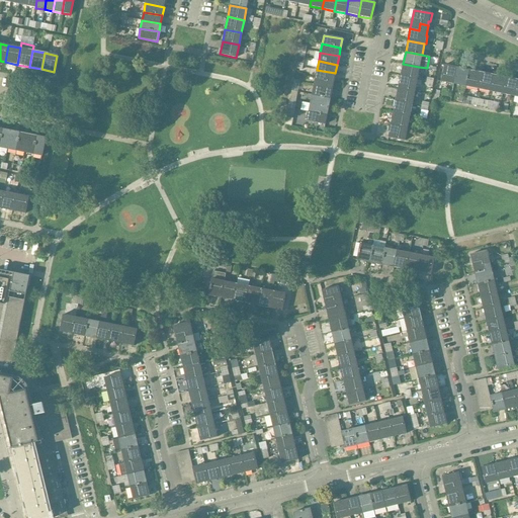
[(419,67),(403,64),(401,76),(417,80),(419,67)]
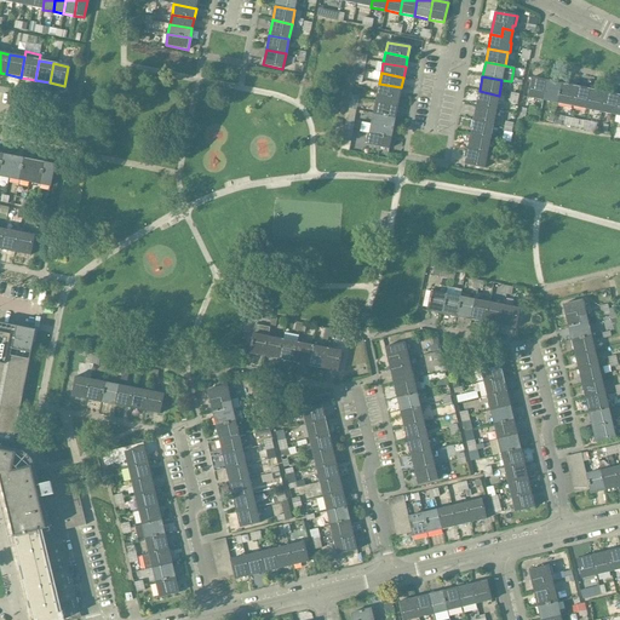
[(546,81),(532,79),(528,98),(543,101),(546,81)]
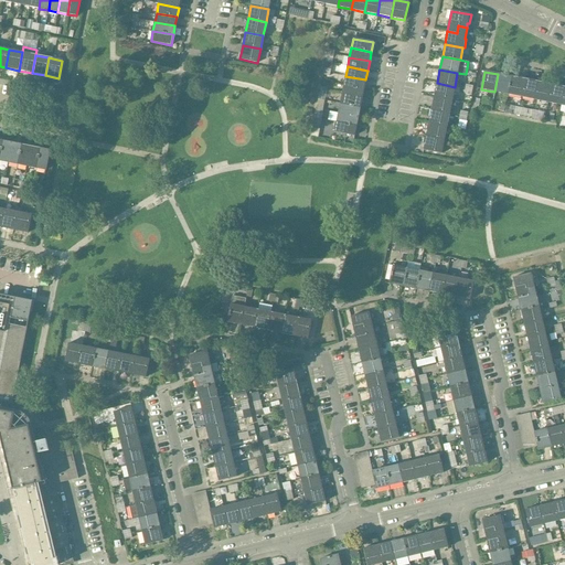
[(511,76),(498,74),(494,92),(508,95),(511,76)]
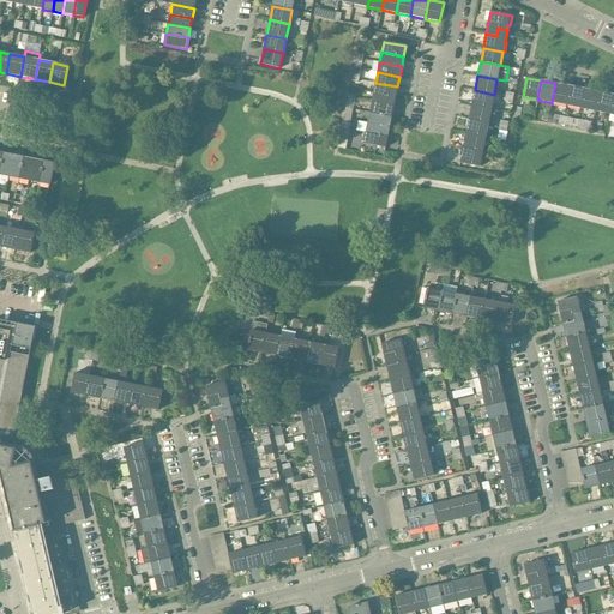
[(397,86),(375,83),(373,92),(395,97),(397,86)]
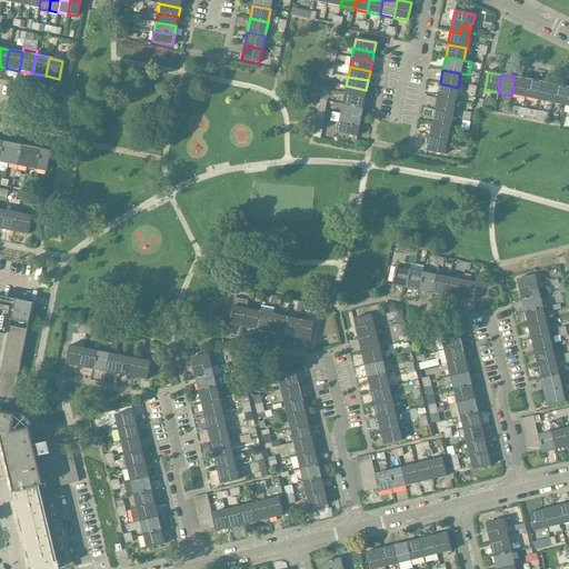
[(528,80),(515,77),(511,96),(525,98),(528,80)]
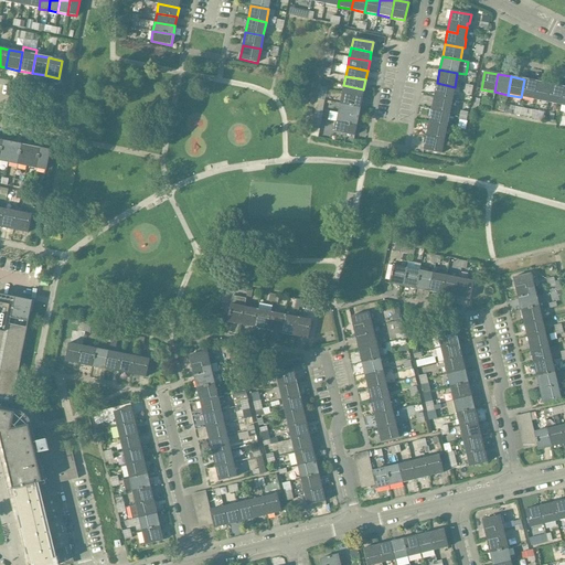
[(539,82),(524,80),(521,97),(534,100),(539,82)]
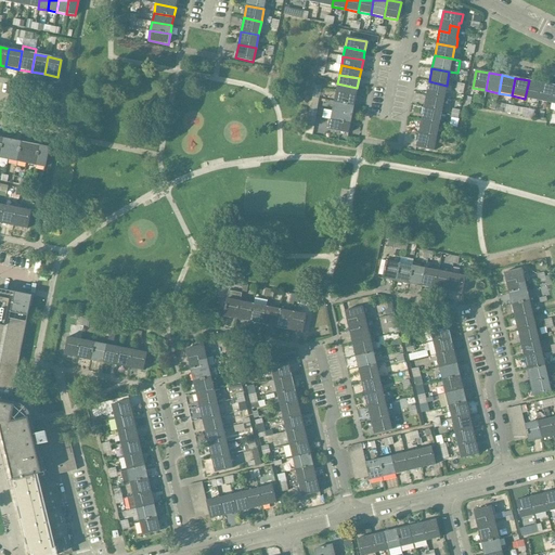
[(542,84),(529,80),(525,99),(539,101),(542,84)]
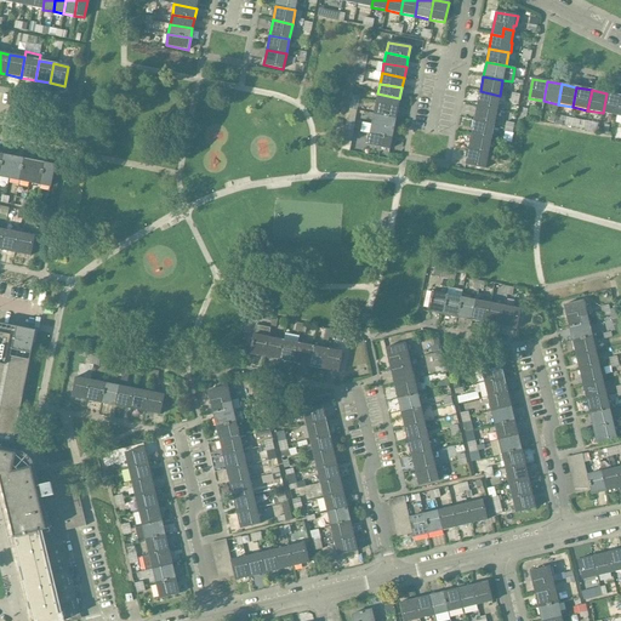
[(500,96),(480,91),(477,106),(496,110),(500,96)]
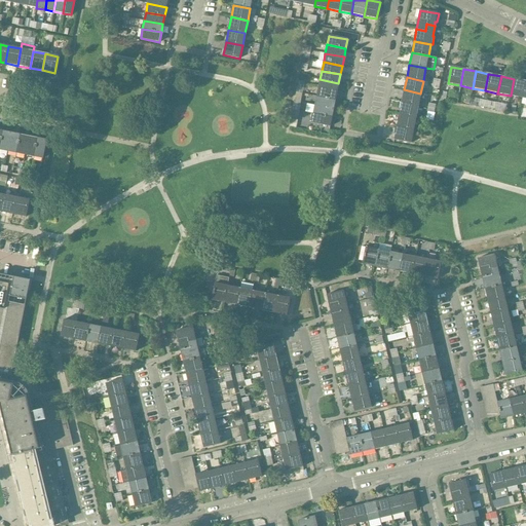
[(338,83),(320,79),(318,87),(337,91),(338,83)]
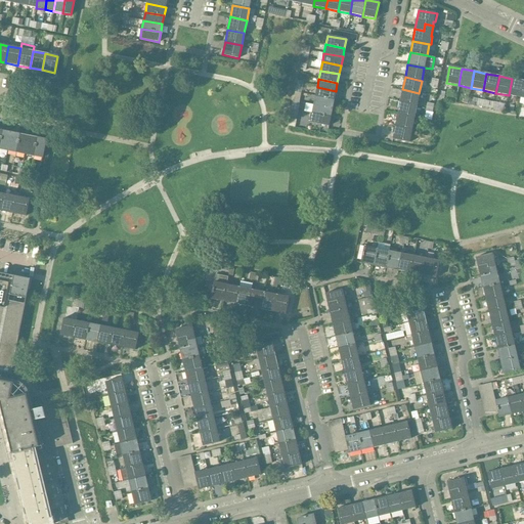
[(523,81),(512,79),(509,95),(520,97),(523,81)]
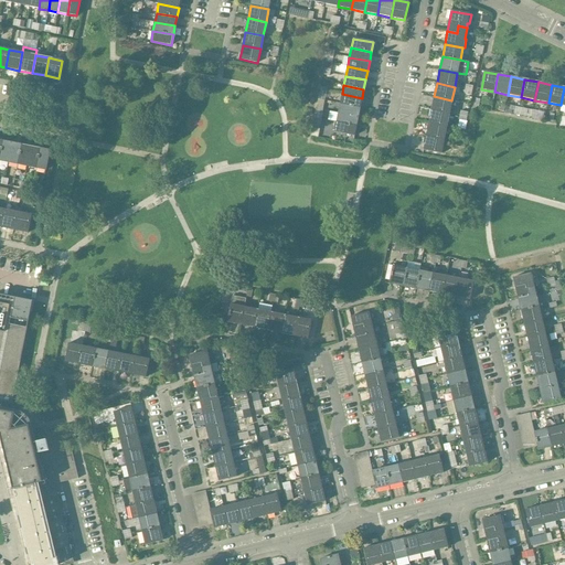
[(362,98),(342,94),(340,104),(360,107),(362,98)]
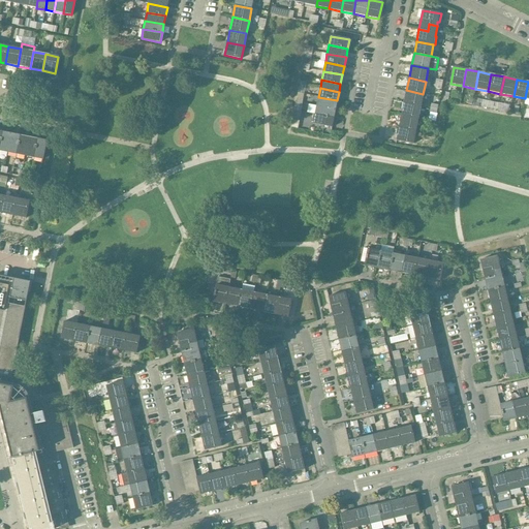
[(423,94),(406,90),(404,103),(421,106),(423,94)]
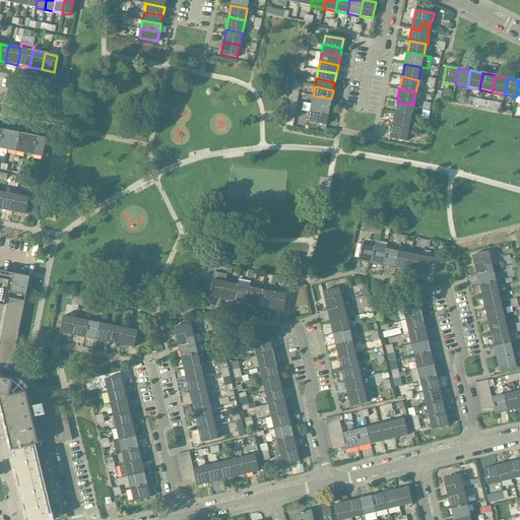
[(331,99),(313,95),(311,104),(329,108),(331,99)]
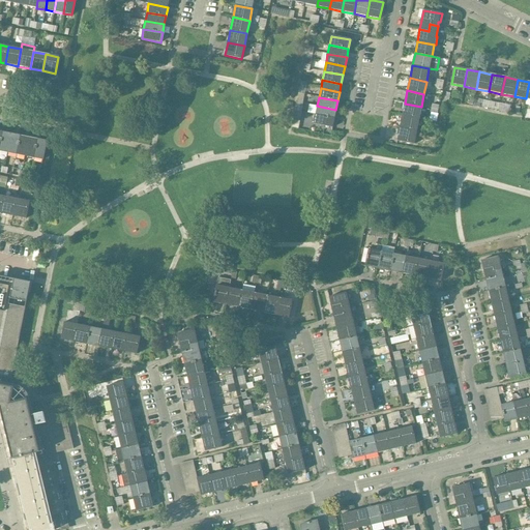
[(499,104),(487,101),(486,108),(498,110),(499,104)]
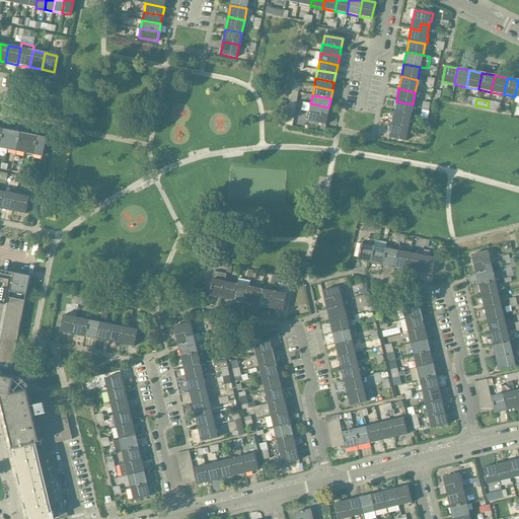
[(413,104),(396,101),(394,113),(411,117),(413,104)]
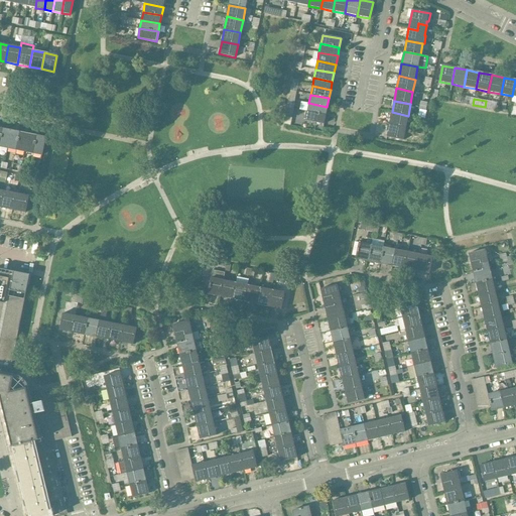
[(327,107),(308,103),(307,112),(326,115),(327,107)]
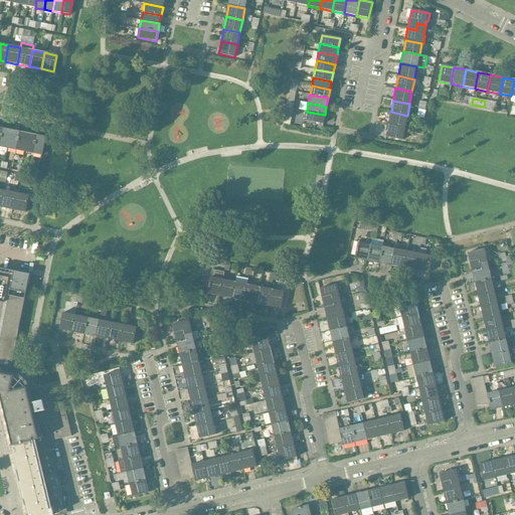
[(325,115),(307,112),(305,121),(323,124),(325,115)]
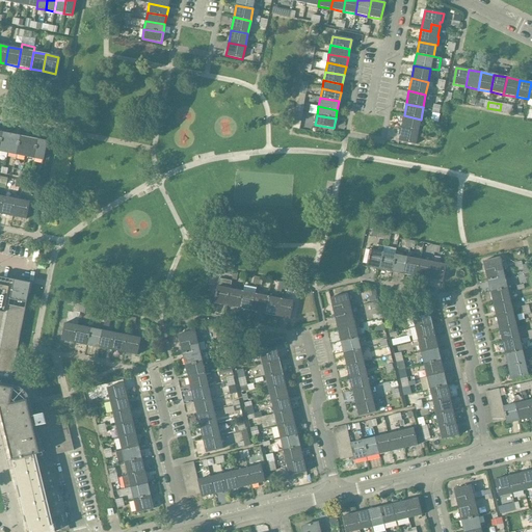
[(421,120),(404,115),(401,129),(418,132),(421,120)]
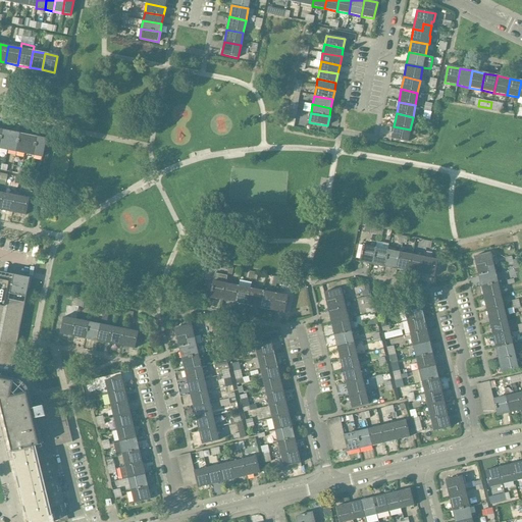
[(410,129),(394,126),(392,139),(408,142),(410,129)]
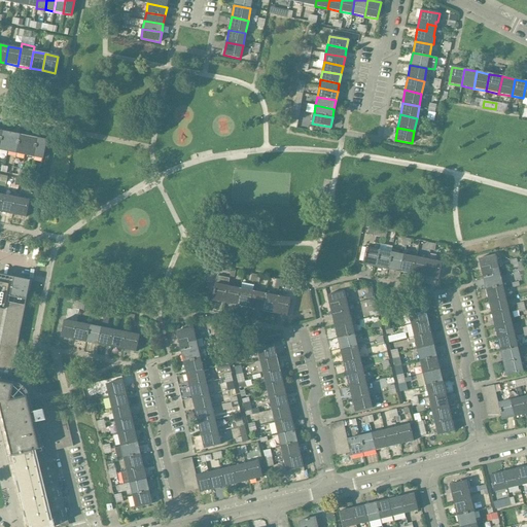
[(11,134),(3,132),(0,144),(0,150),(7,152),(11,134)]
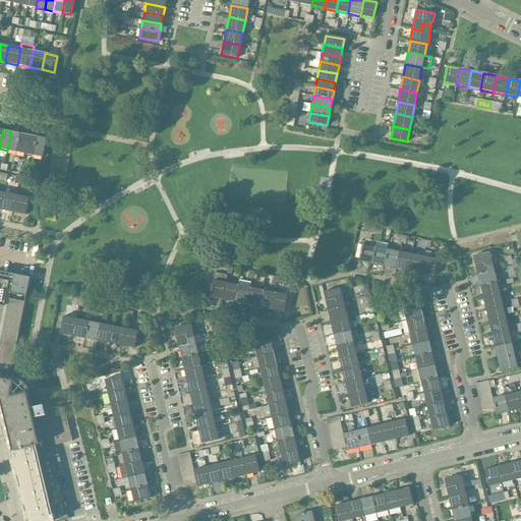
[(20,133),(11,132),(7,151),(16,152),(20,133)]
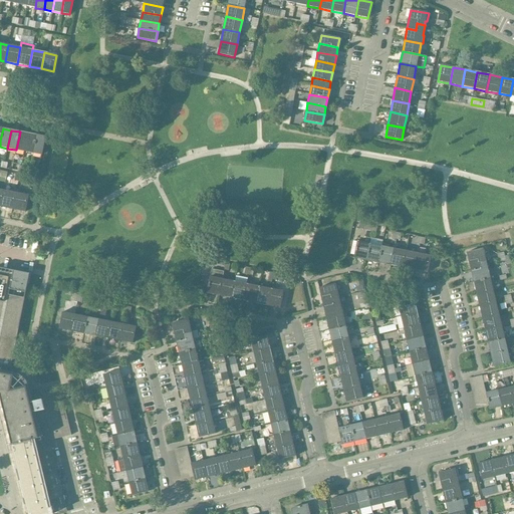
[(28,134),(20,132),(16,150),(24,152),(28,134)]
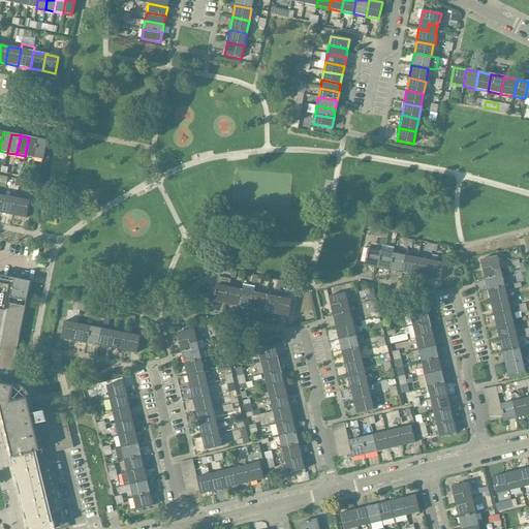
[(37,139),(29,137),(25,156),(34,158),(37,139)]
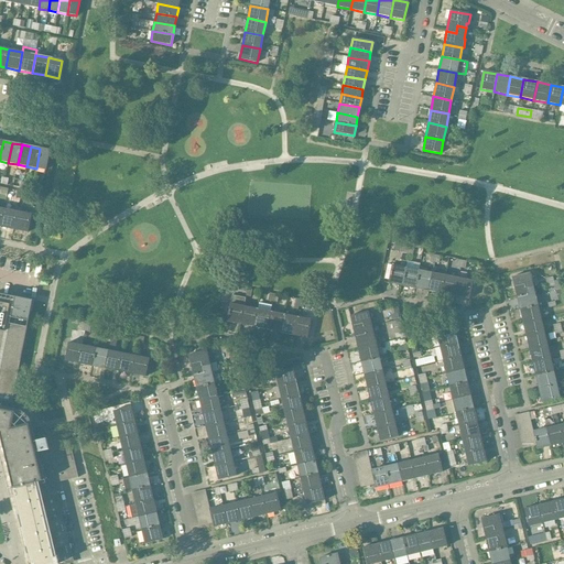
[(50,150),(40,149),(36,169),(46,170),(50,150)]
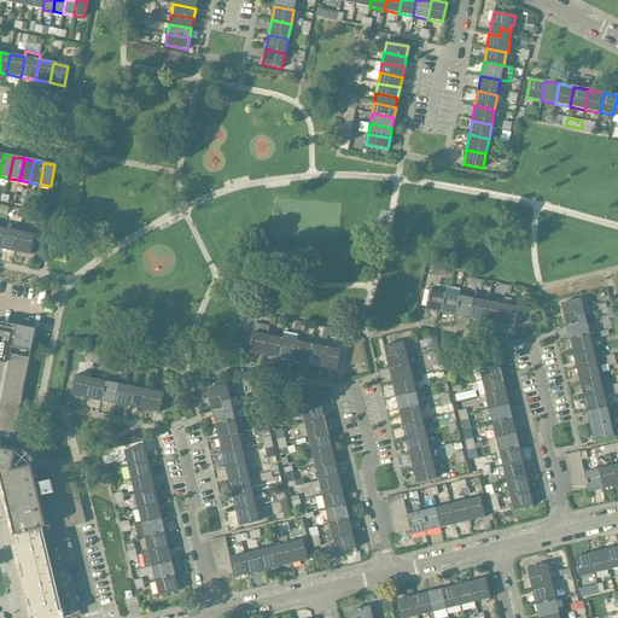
[(19,232),(5,229),(1,249),(16,252),(19,232)]
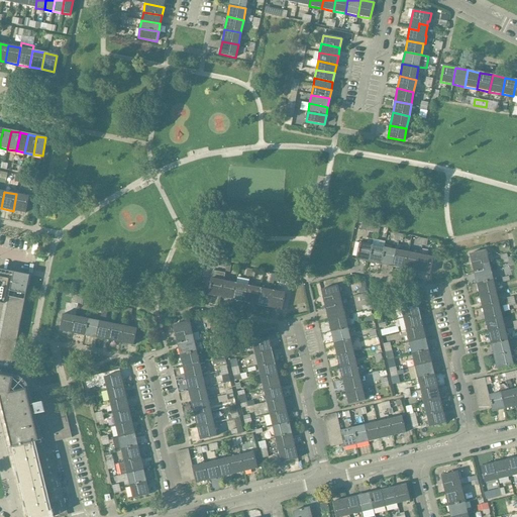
[(28,197),(16,194),(13,211),(25,213),(28,197)]
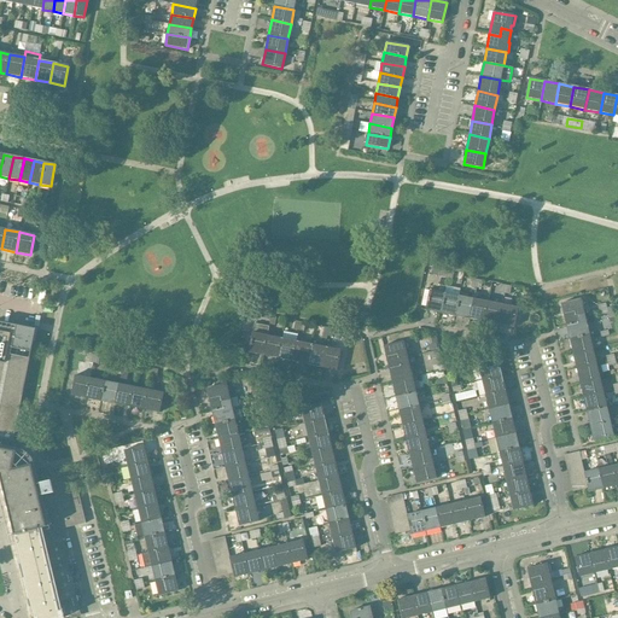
[(444,293),(441,314),(455,316),(459,297),(460,290),(445,286),(444,293)]
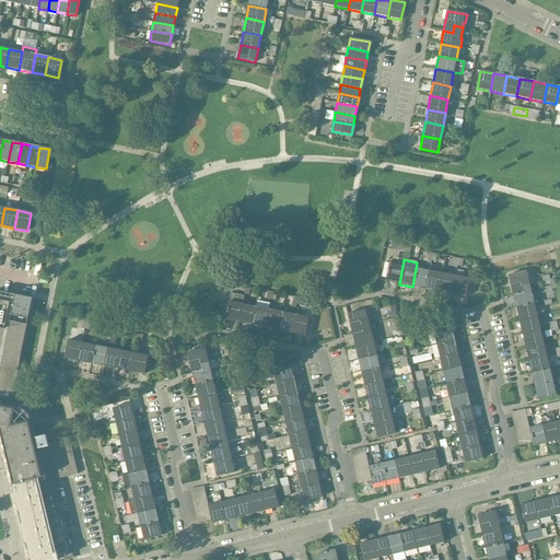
[(403,266),(389,264),(385,263),(382,277),(386,278),(385,281),(399,284),(403,266)]
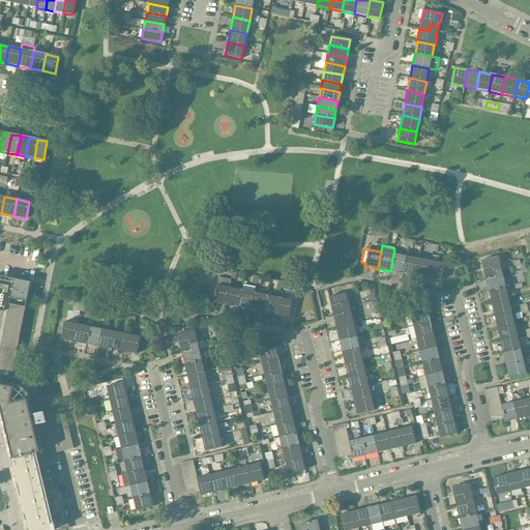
[(407,257),(393,255),(390,271),(403,273),(407,257)]
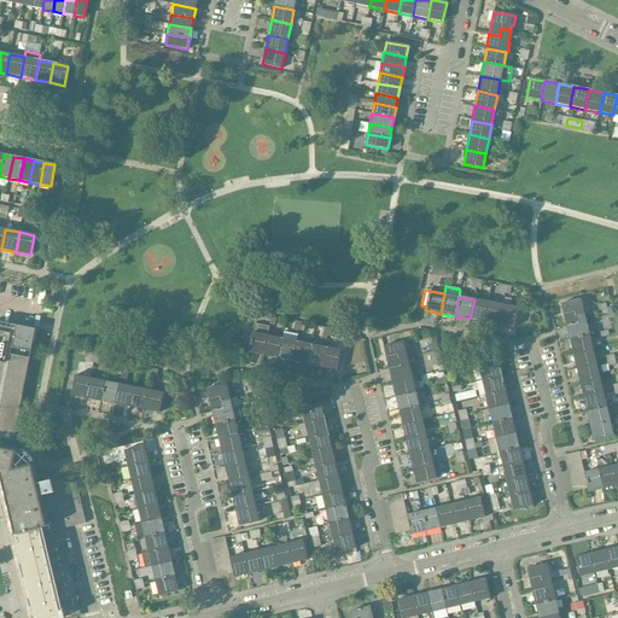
[(489,303),(474,299),(470,319),(485,322),(489,303)]
